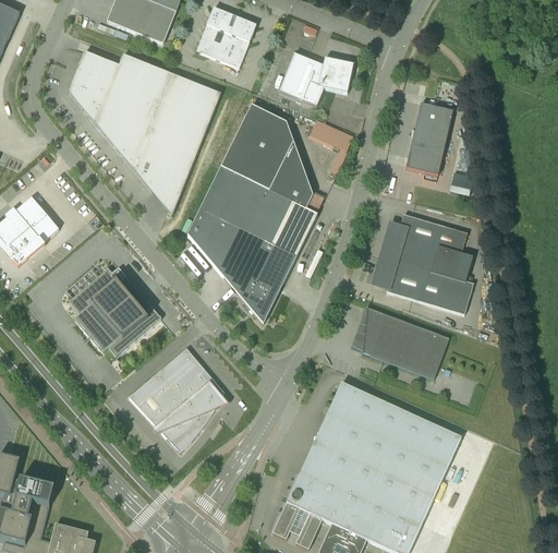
[(113,0),(106,19),(164,41),(180,0),(113,0)]
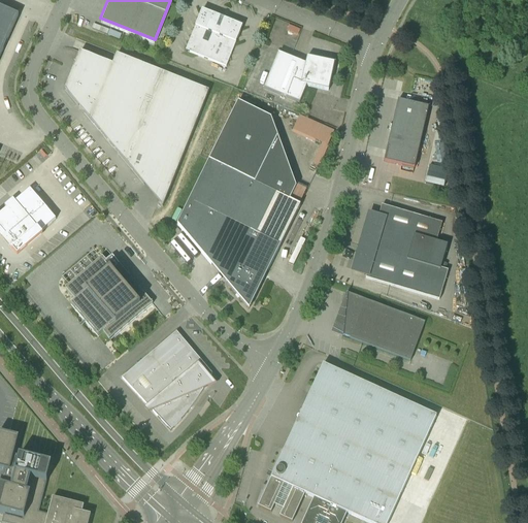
[(0,51),(19,10),(0,2),(0,51)]
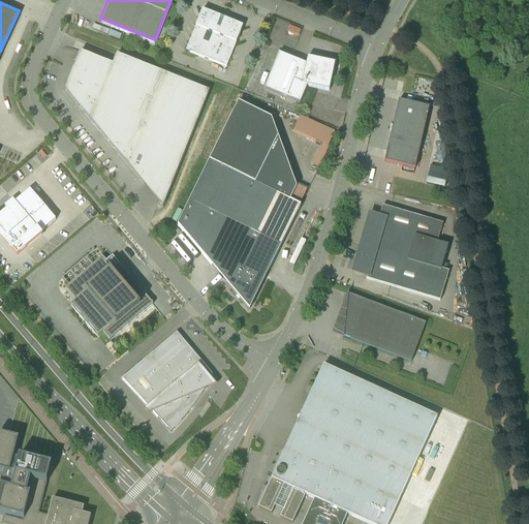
[(203,5),(186,47),(226,62),(243,22),(203,5)]
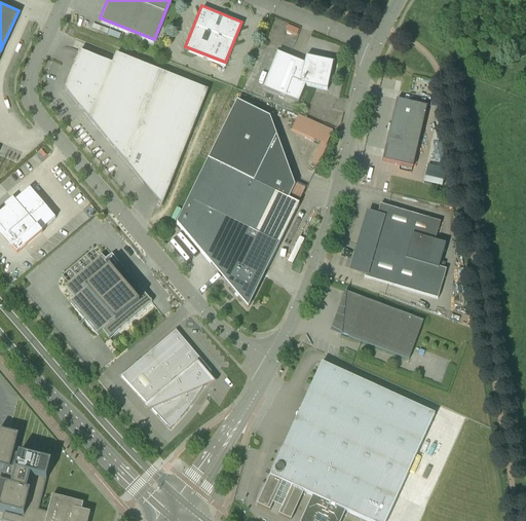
[(271,35),(291,45),(301,24),(275,12),(269,27),(273,29),(271,35)]
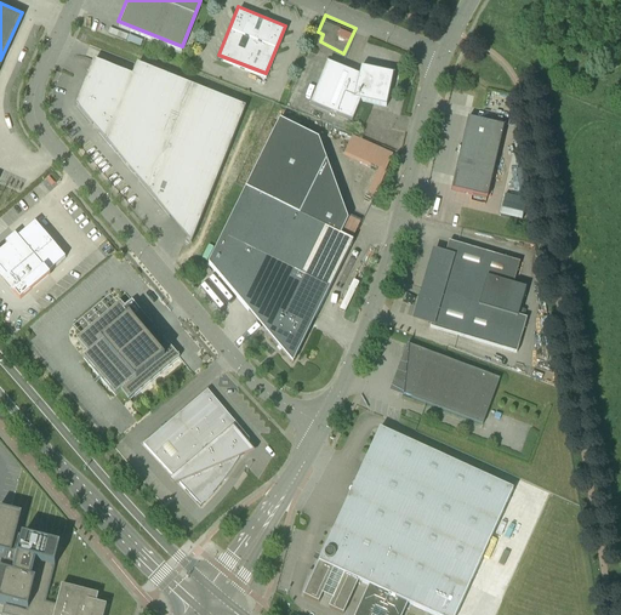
[(132,72),(93,56),(77,100),(192,238),(245,102),(137,58),(132,72)]
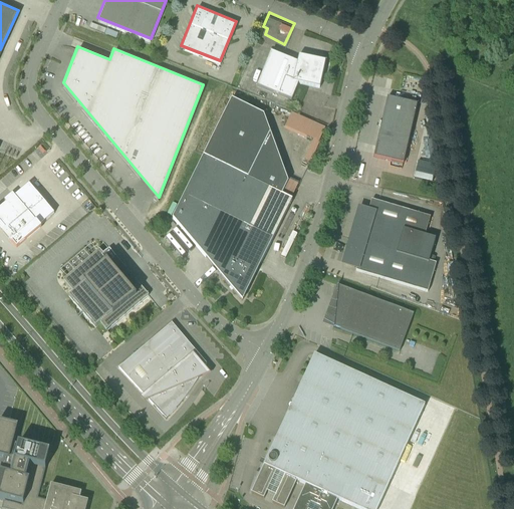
[(297,58),(271,47),(257,82),(291,96),(298,79),(320,84),(325,57),(299,51),(297,58)]
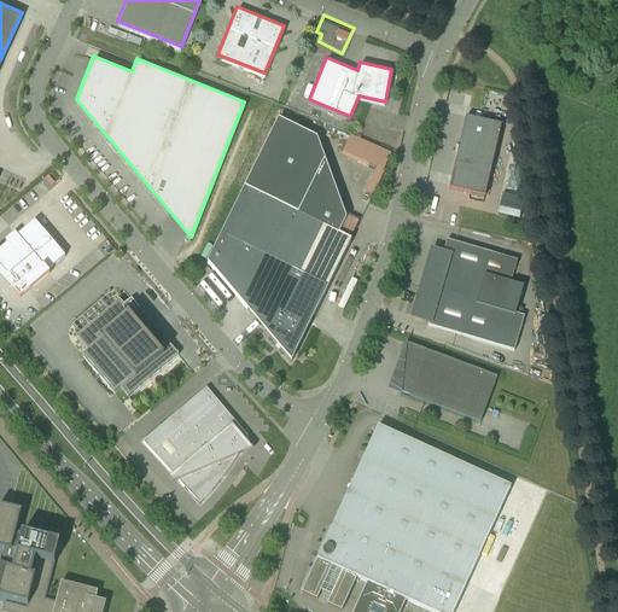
[(449,184),(485,192),(502,121),(466,112),(459,141),(456,140),(455,147),(458,147),(449,184)]
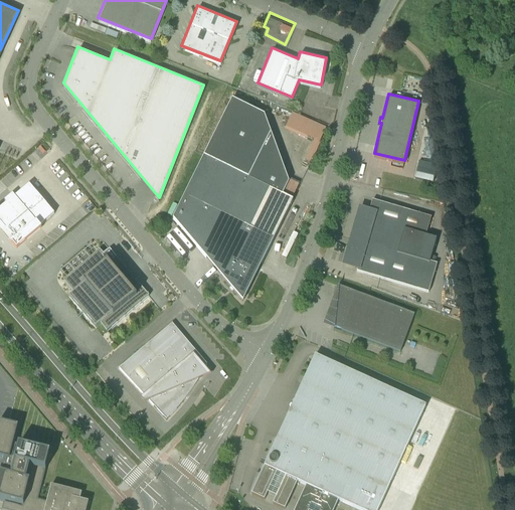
[(268,247),(293,196),(283,191),(289,178),(269,124),(264,111),(231,95),(173,214),(228,280),(242,297),(268,247)]
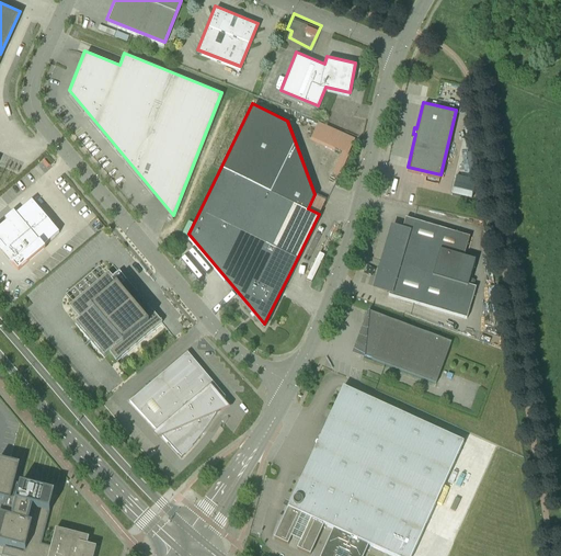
[(344,163),(356,133),(318,117),(311,136),(342,148),(335,165),(333,163),(331,169),(345,174),(350,165),(344,163)]
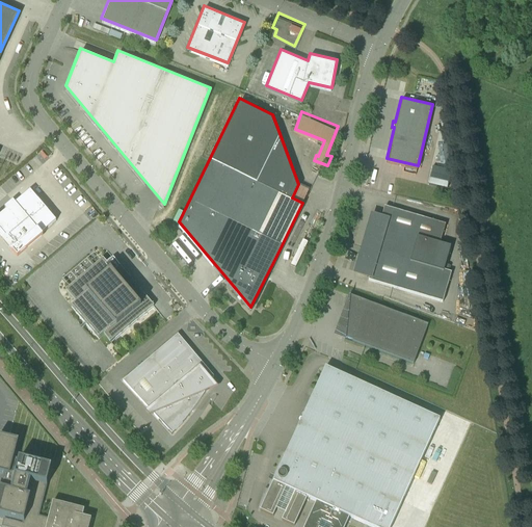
[(445,165),(432,163),(428,180),(447,185),(451,167),(445,165)]
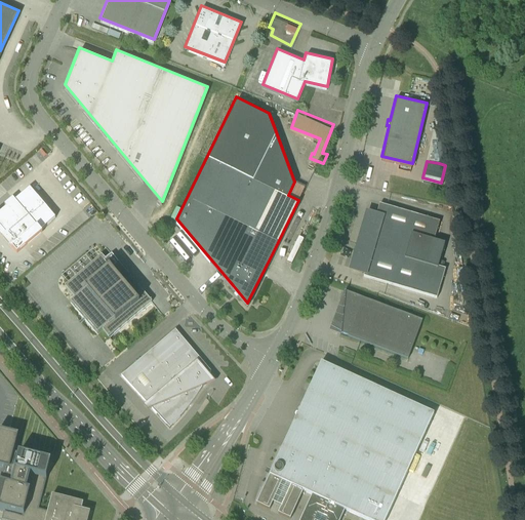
[(42,229),(40,227),(55,213),(30,184),(14,196),(13,194),(5,201),(6,203),(0,208),(0,230),(17,250),(42,229)]
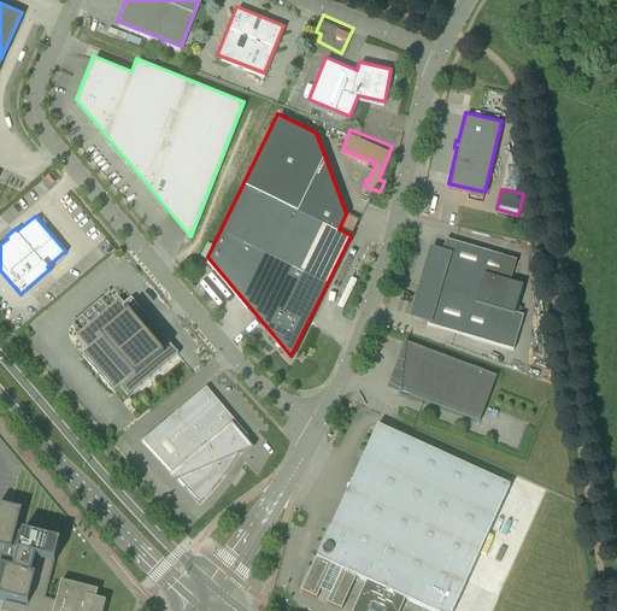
[(441,251),(433,247),(415,311),(429,315),(427,319),(513,345),(523,311),(515,309),(523,282),(510,277),(517,256),(446,235),(441,251)]
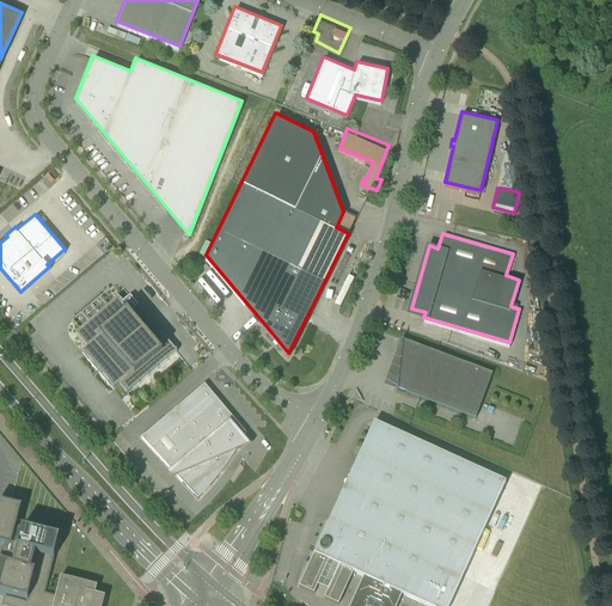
[(123,298),(118,292),(75,329),(87,343),(81,348),(114,385),(120,380),(127,390),(177,347),(130,292),(123,298)]
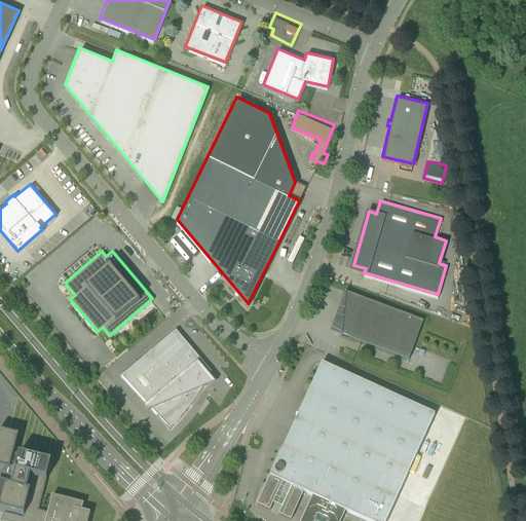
[(341,330),(409,356),(423,317),(375,298),(345,287),(341,330)]
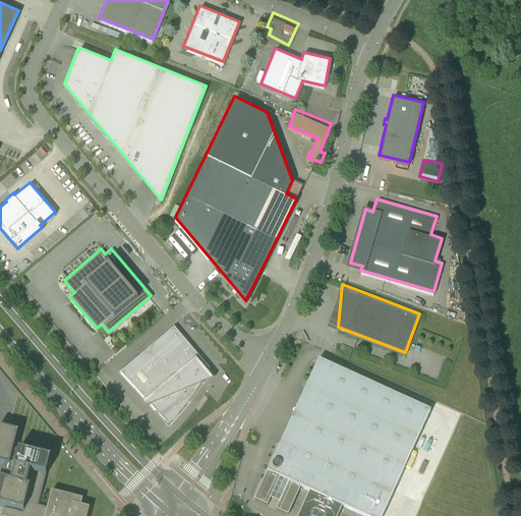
[(185,403),(185,402),(198,384),(200,380),(214,375),(208,367),(210,364),(192,344),(174,323),(120,368),(139,389),(156,406),(156,407),(169,421),(179,410),(185,403)]
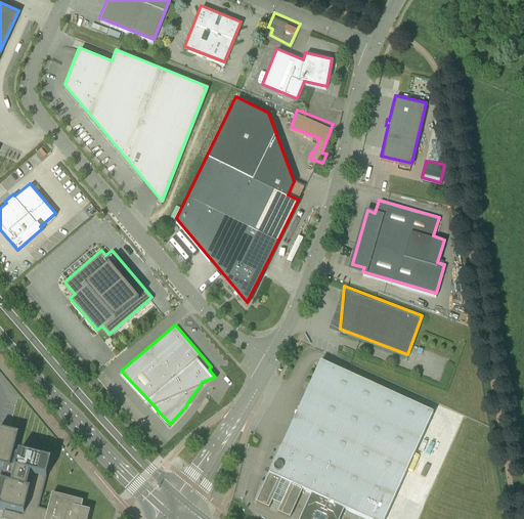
[(320,357),(282,441),(256,499),(269,504),(272,496),(280,501),(277,508),(290,514),(302,485),(375,518),(382,518),(433,408),(320,357)]
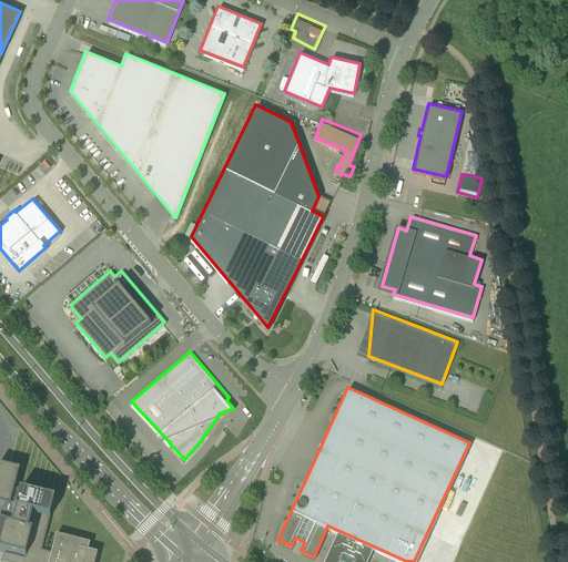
[(22,468),(1,463),(0,466),(0,507),(7,509),(2,525),(0,524),(0,554),(3,555),(2,560),(12,561),(49,561),(52,551),(42,549),(54,496),(18,487),(22,468)]
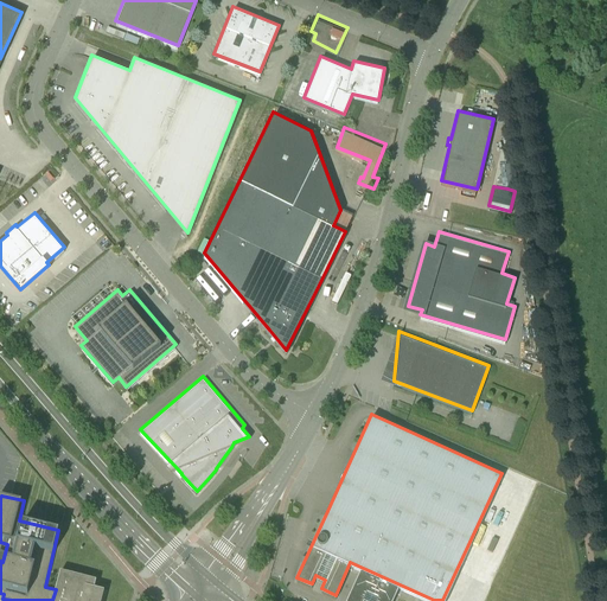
[(56,589),(52,600),(96,600),(101,586),(94,584),(96,576),(62,568),(56,589)]
